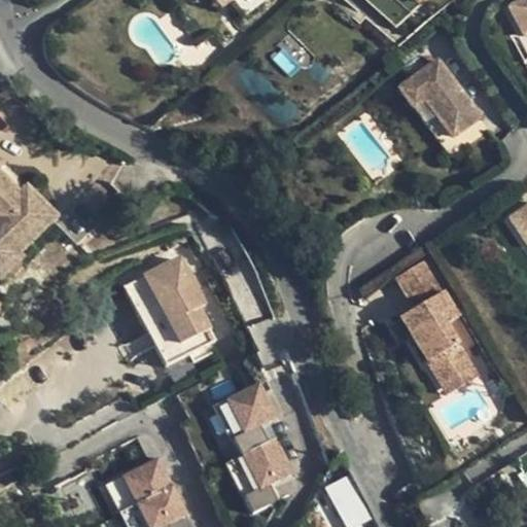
[(213,0),(220,9),(231,3),(227,0),(213,0)]
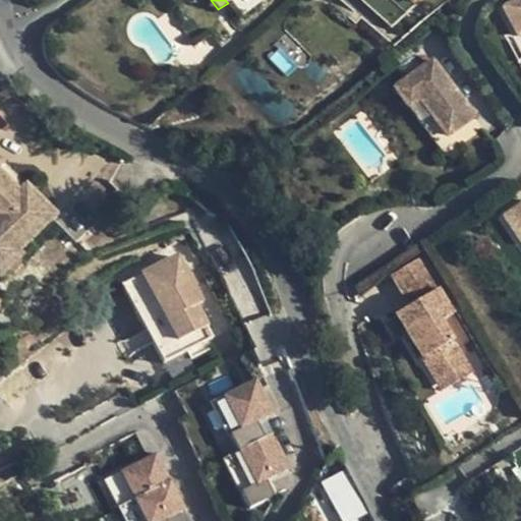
[(262,0),(231,0),(228,3),(237,17),(262,0)]
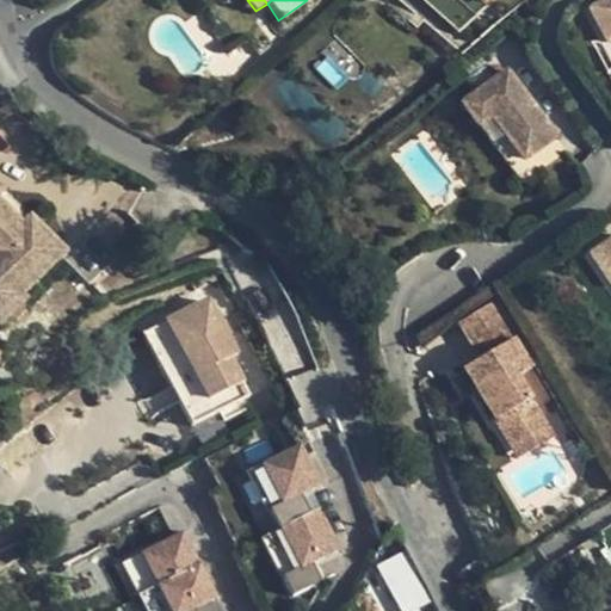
[(610,0),(608,0),(591,10),(609,43),(610,42),(610,0)]
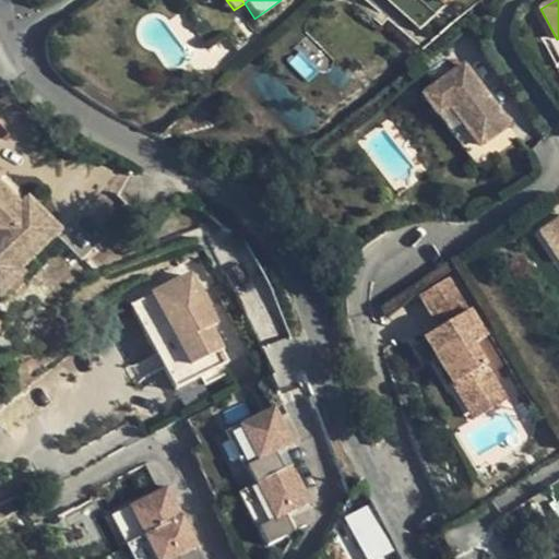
[(465,62),(424,93),(439,114),(452,104),(483,145),(512,123),(465,62)]
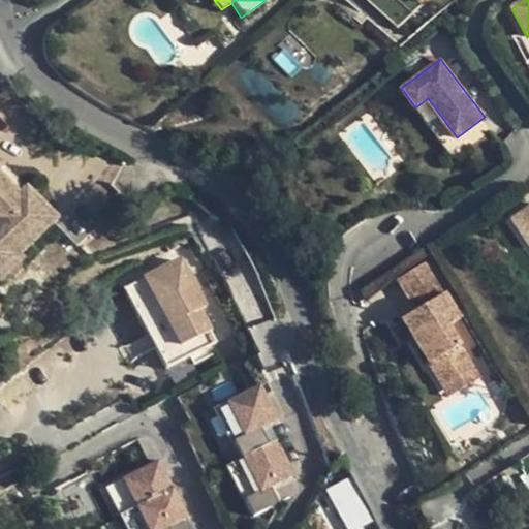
[(457,137),(428,98),(415,107),(445,146),(457,137)]
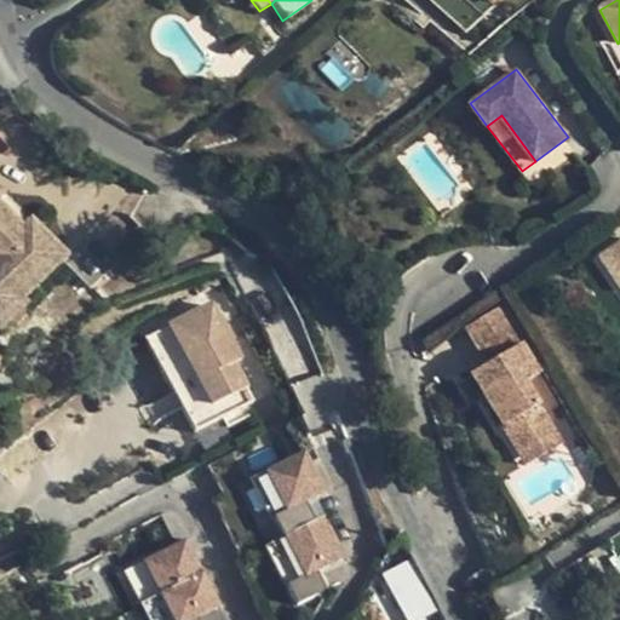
[(0,197),(5,193),(0,187),(0,239),(6,245),(0,250),(0,319),(6,326),(27,305),(23,302),(68,256),(33,219),(24,228),(0,204),(0,197)]
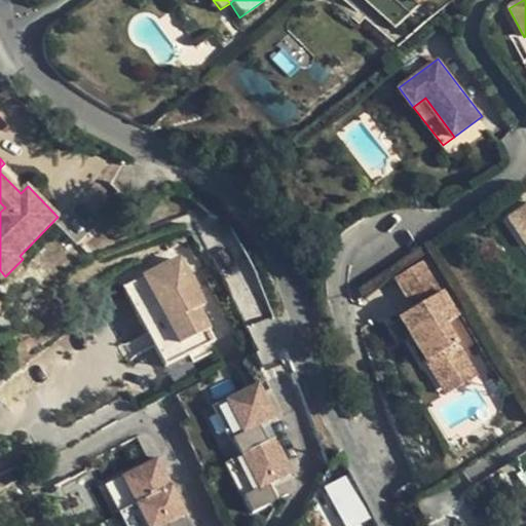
[(525,207),(510,219),(525,241),(525,207)]
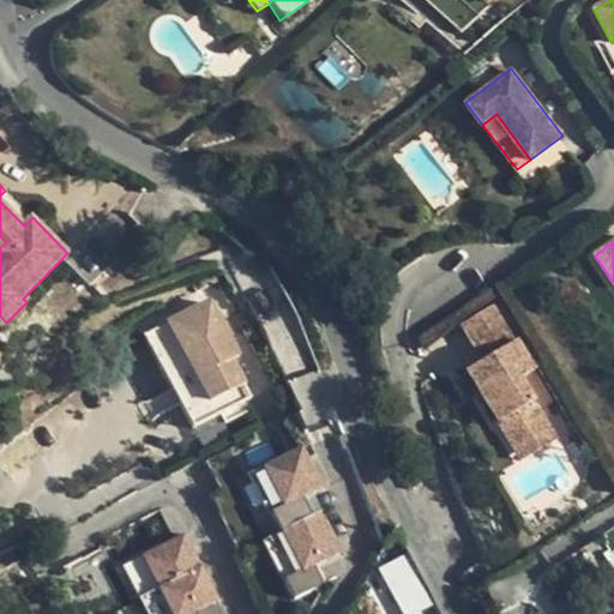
[(204,301),(142,336),(190,426),(246,395),(226,357),(233,354),(204,301)]
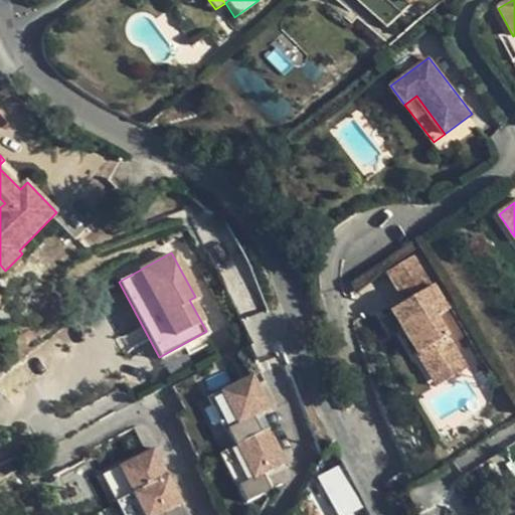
[(452,310),(417,254),(389,272),(408,302),(394,311),(421,354),(427,351),(439,368),(462,353),(440,317),(452,310)]
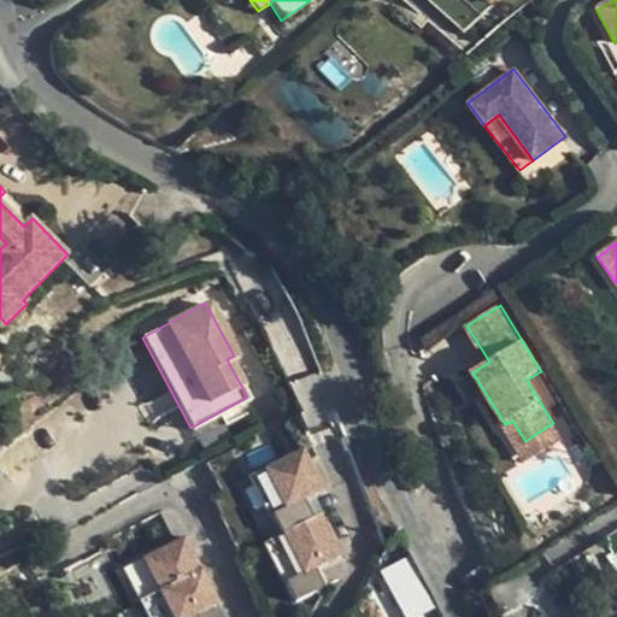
[(564,440),(553,423),(526,441),(512,421),(505,424),(518,446),(529,463),(564,440)]
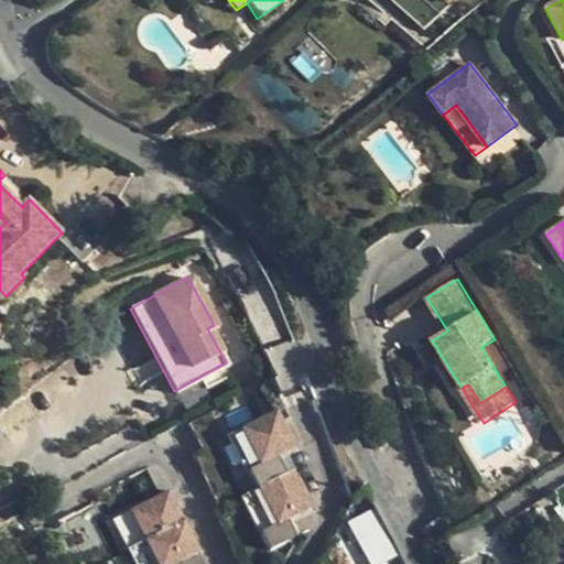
[(134,563),(175,563),(203,552),(173,488),(112,516),(134,563)]
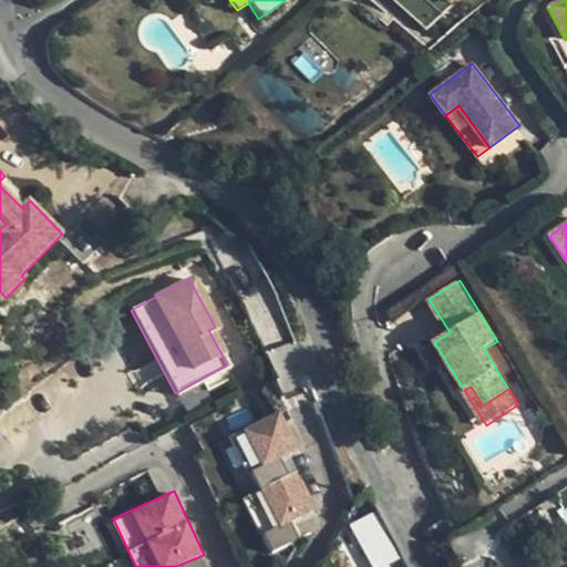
[(333,545),(337,548),(341,540),(347,537),(356,536),(363,538),(372,545),(375,558),(398,547),(368,493),(352,508),(333,545)]
